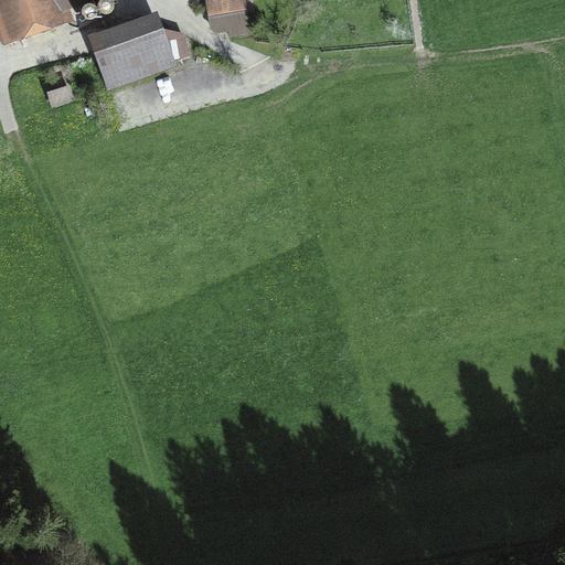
[(0,0),(0,10),(11,41),(68,20),(65,9),(88,0),(0,0)]
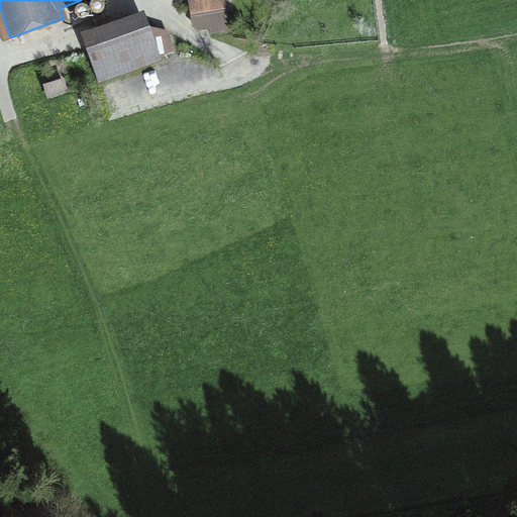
[(224,4),(222,5),(221,0),(190,0),(195,27),(208,25),(210,32),(228,29),(224,4)]
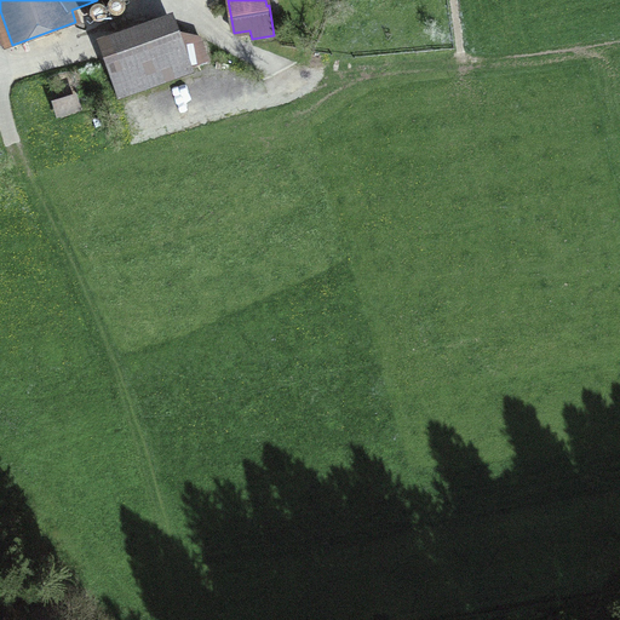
[(87,16),(93,21),(101,19),(104,12),(102,5),(95,4),(87,7),(87,16)]
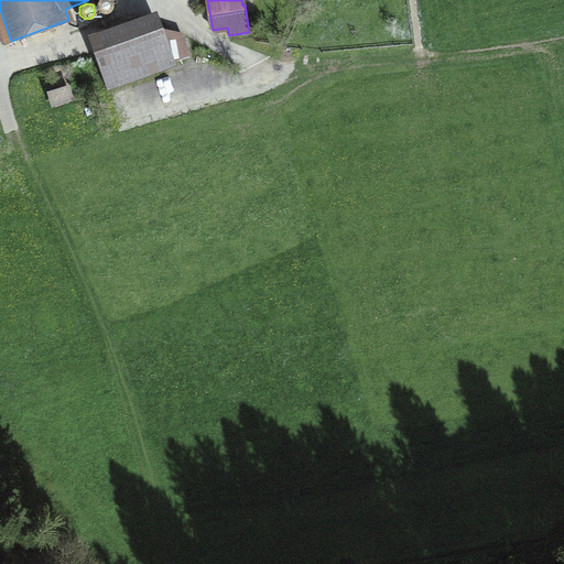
[(96,52),(108,85),(190,56),(182,34),(161,29),(96,52)]
